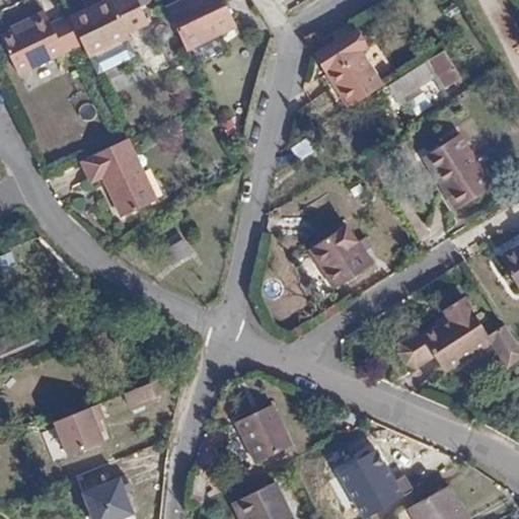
[(81,43),(88,58),(132,39),(114,0),(103,0),(68,15),(81,43)]
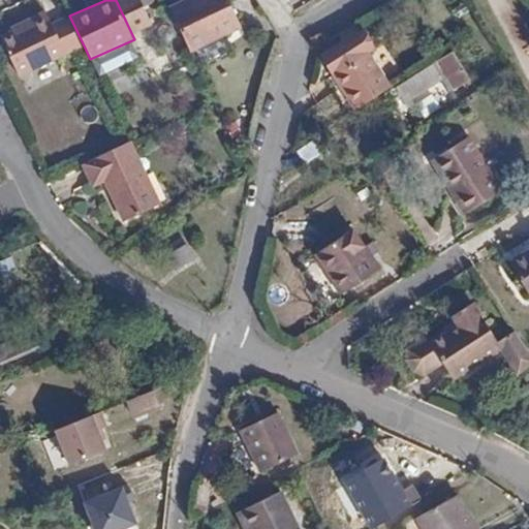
[(184,0),(166,8),(184,47),(235,22),(224,0),(184,0)]
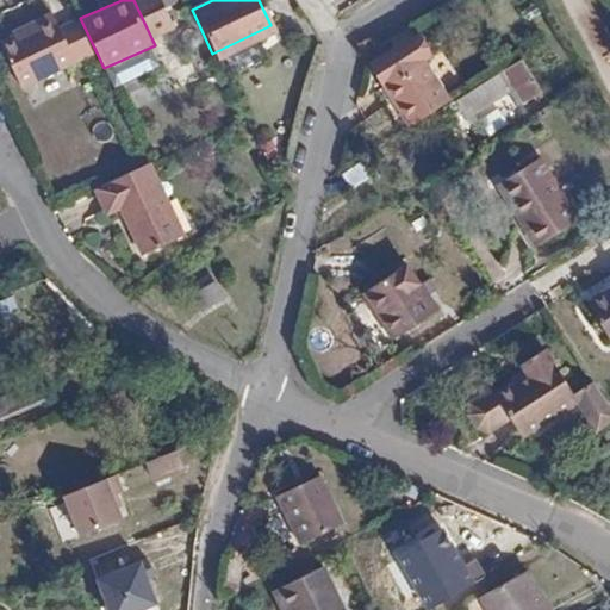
[(95,50),(80,18),(60,26),(54,12),(33,22),(35,25),(0,39),(0,41),(20,85),(95,50)]
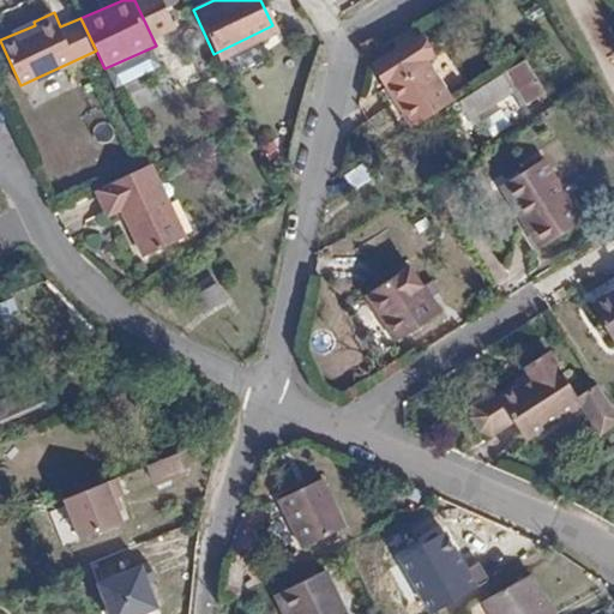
[(415,29),(392,42),(397,50),(420,38),(415,29)]
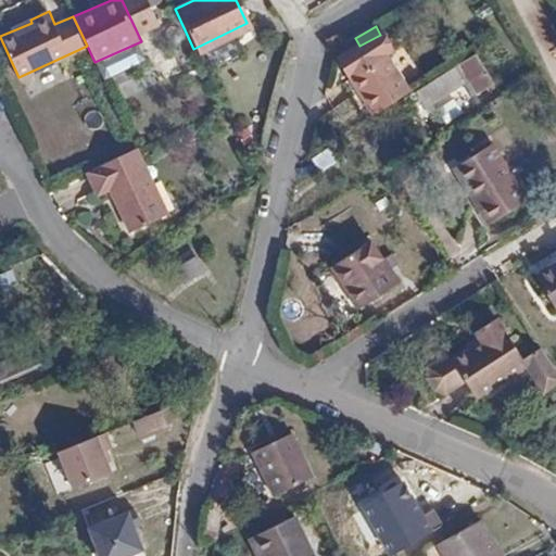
[(364,104),(373,117),(415,91),(408,80),(412,78),(407,73),(405,75),(380,35),(359,46),(342,58),(355,78),(350,80),(346,83),(362,106),(364,104)]
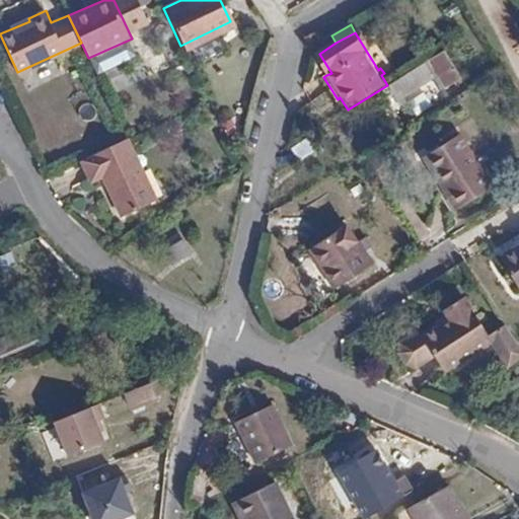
[(97,63),(101,71),(129,58),(125,50),(97,63)]
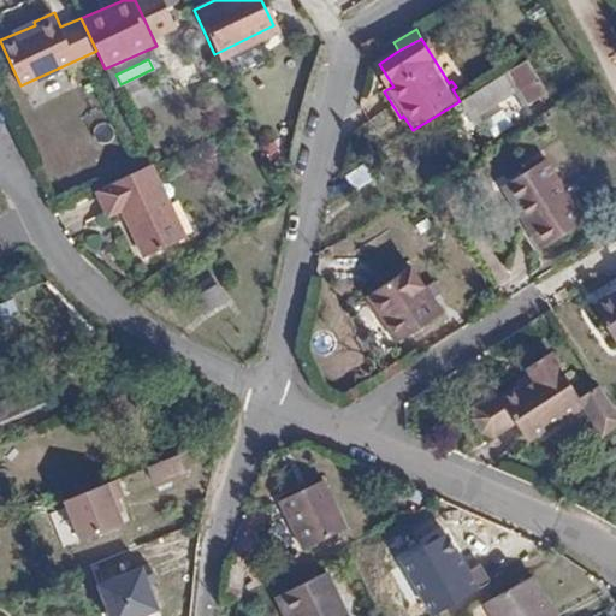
[(534,64),(538,71),(545,66),(542,60),(534,64)]
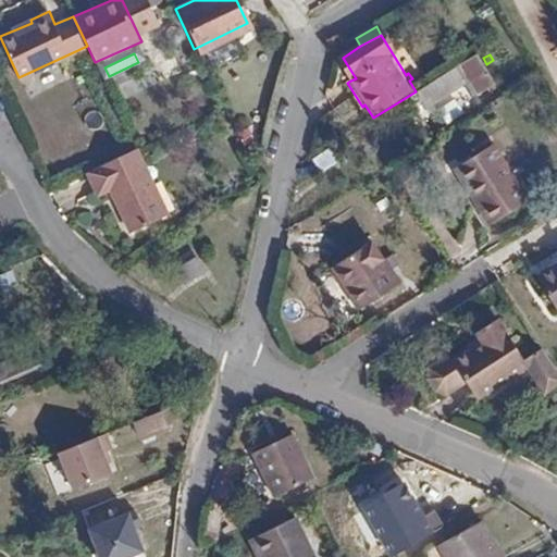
[(496,83),(479,57),(419,94),(426,107),(470,79),(479,94),(496,83)]
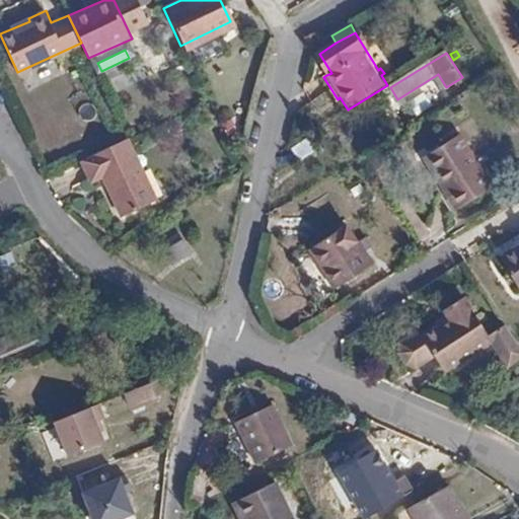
[(314,58),(326,75),(331,73),(319,54),(314,58)]
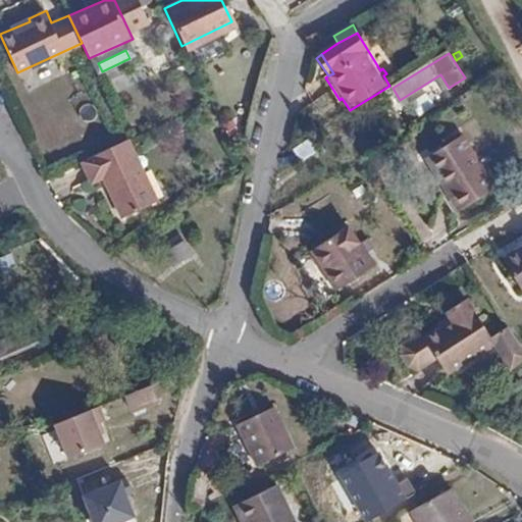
[(466,136),(434,155),(451,183),(445,187),(461,212),(499,190),(466,136)]
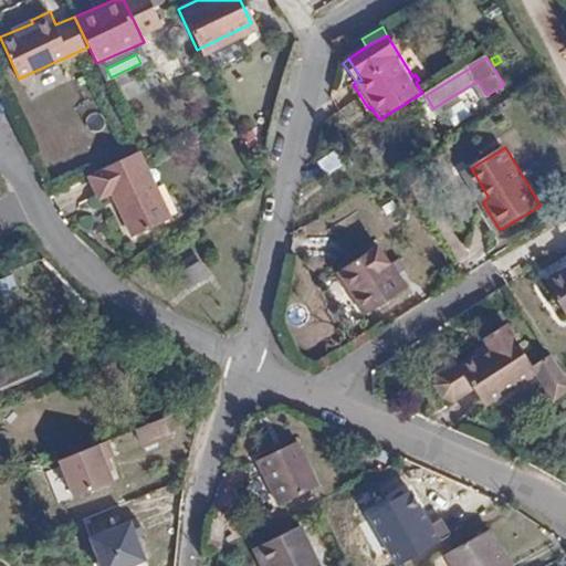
[(320,161),(327,175),(347,163),(339,148),(320,161)]
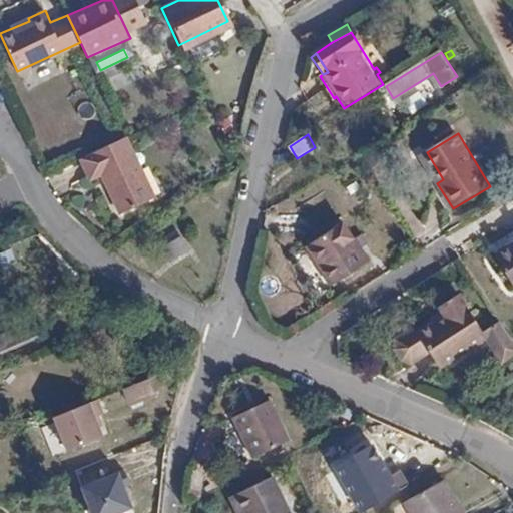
[(124,137),(80,156),(89,177),(100,172),(118,213),(153,197),(126,136),(124,137)]
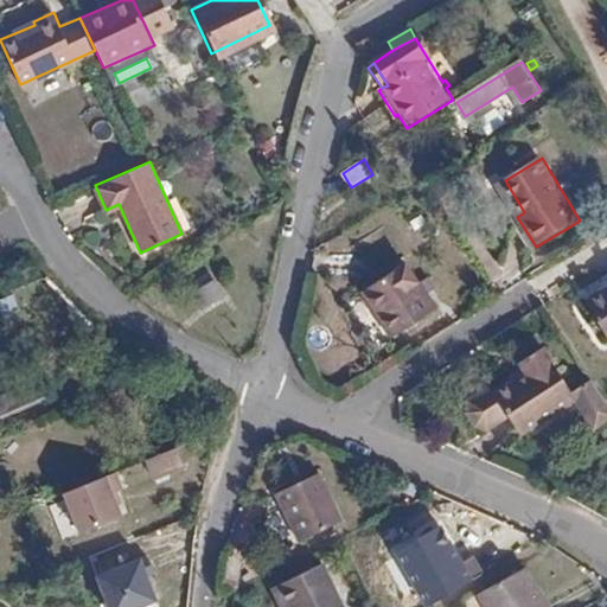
[(524,212),(505,180),(498,185),(517,217),(524,212)]
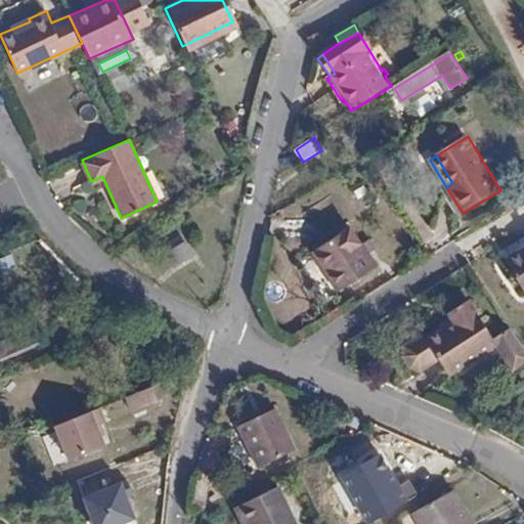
[(0,213),(13,209),(7,189),(0,191),(0,213)]
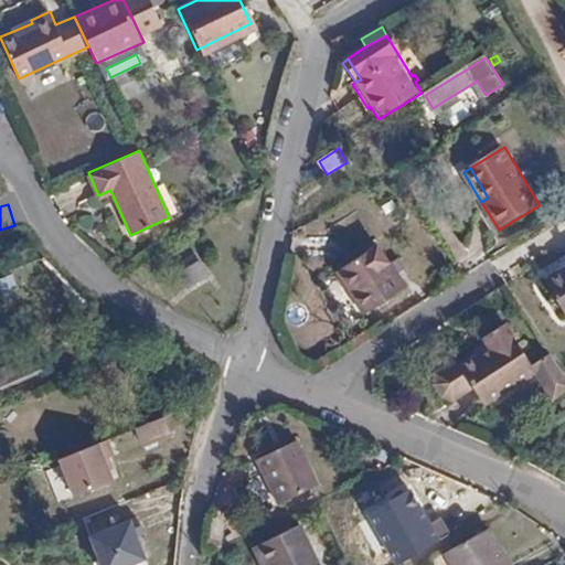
[(338,272),(365,315),(406,289),(377,246),(338,272)]
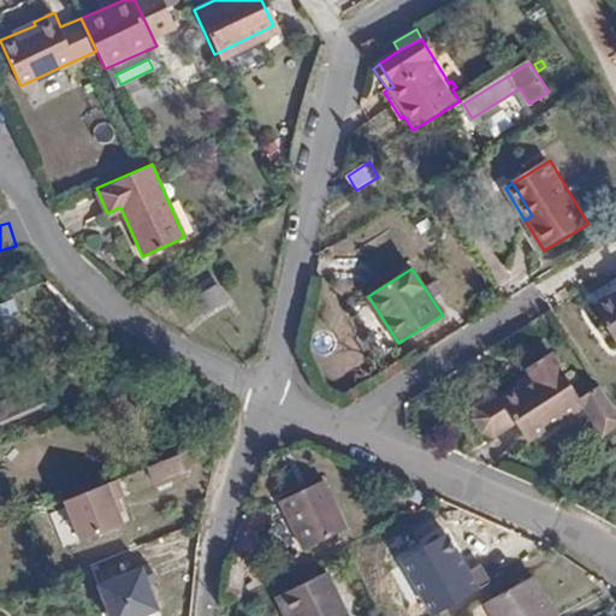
[(195,298),(205,317),(226,302),(211,276),(194,286),(200,296),(195,298)]
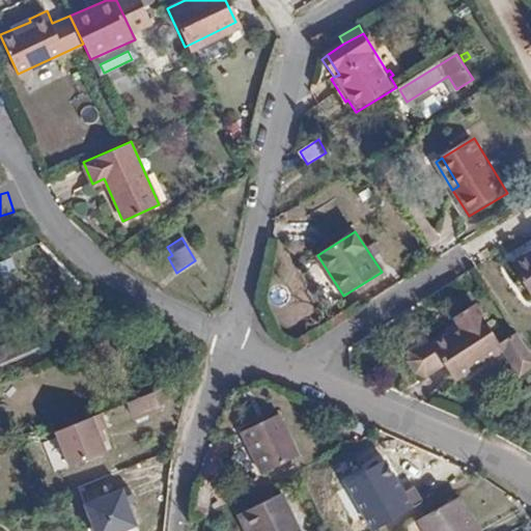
[(530,256),(512,268),(530,296),(530,256)]
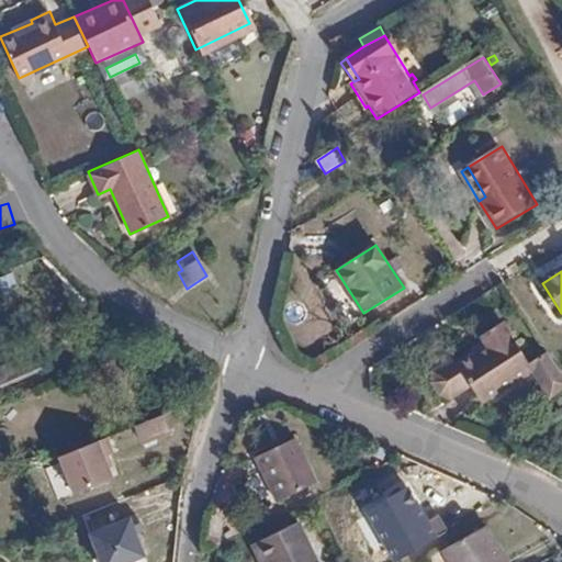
[(483,407),(536,373),(525,359),(503,325),(482,338),(489,349),(458,369),(483,407)]
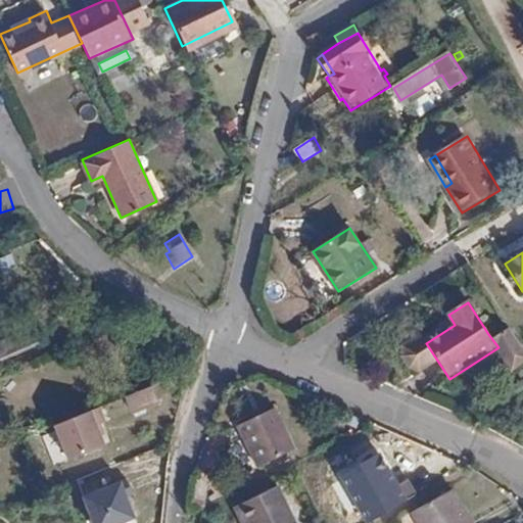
[(56,319),(0,342),(0,359),(60,332),(56,319)]
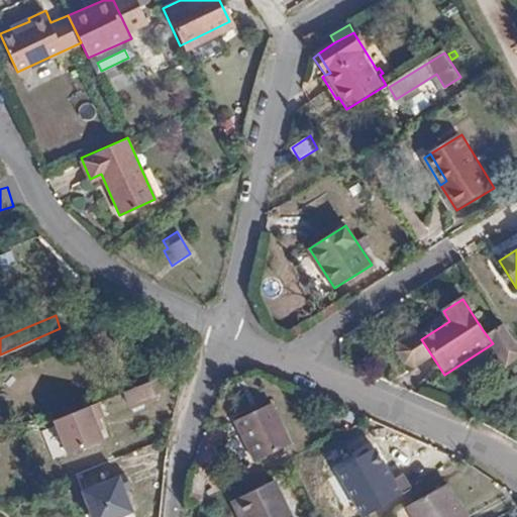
[(516,345),(516,342),(501,318),(483,330),(493,343),(501,357),(516,345)]
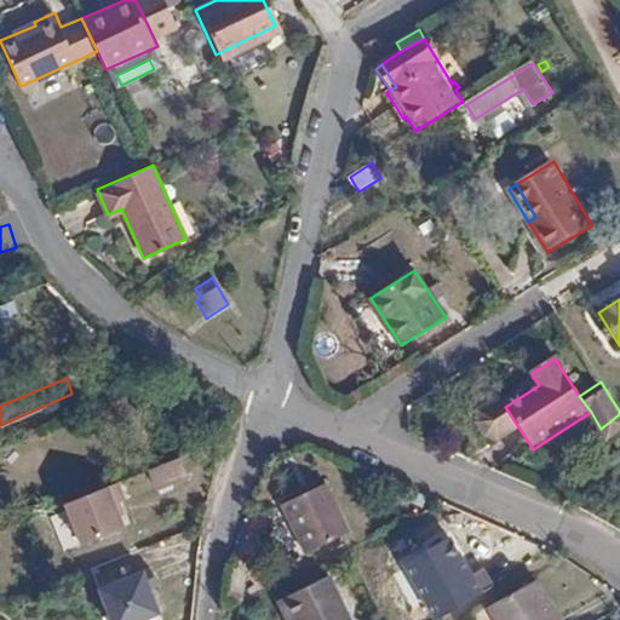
[(187,477),(178,458),(168,461),(149,470),(156,491),(187,477)]
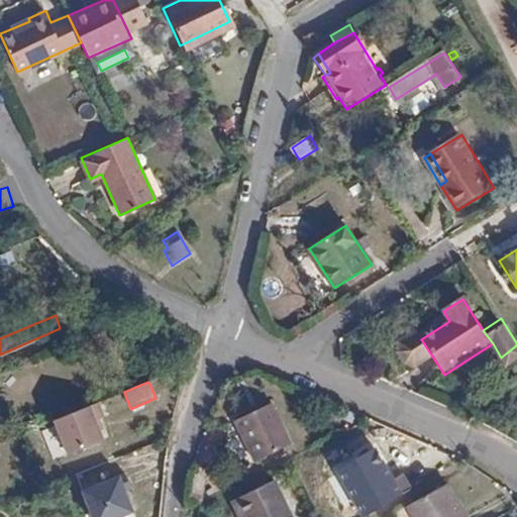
[(259,395),(251,398),(223,412),(247,462),(293,440),(268,390),(259,395)]
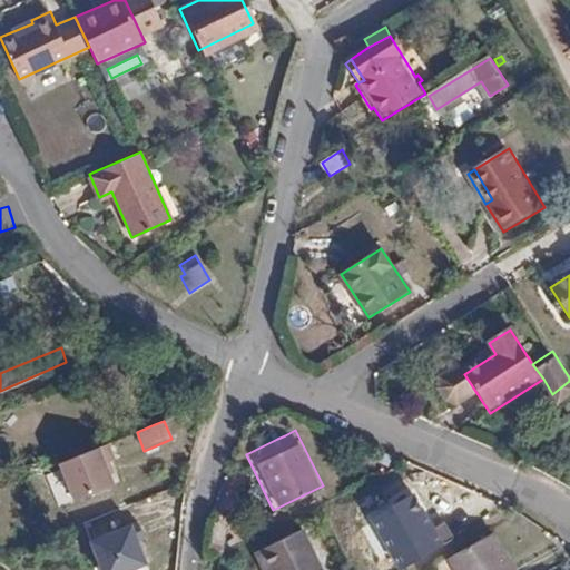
[(274,433),(277,439),(285,435),(282,430),(274,433)]
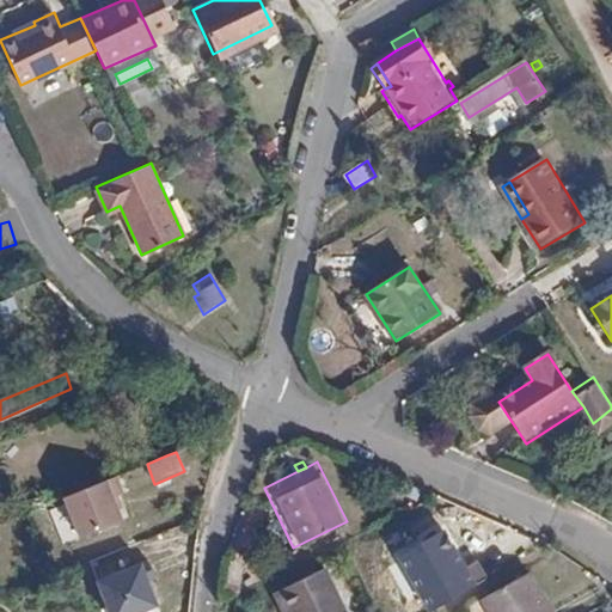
[(60,539),(130,525),(122,482),(50,496),(60,539)]
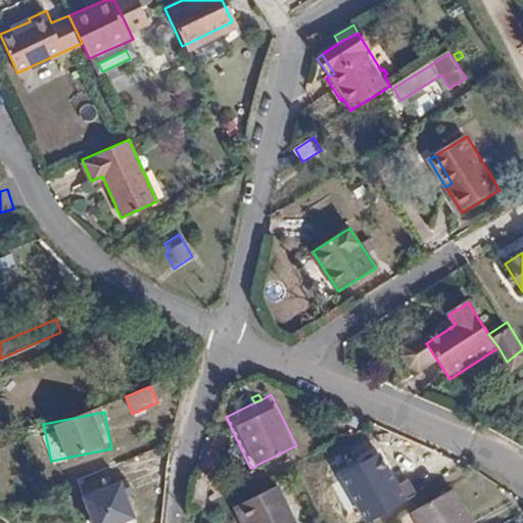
[(136,522),(128,482),(84,491),(90,519),(86,519),(86,522),(136,522)]
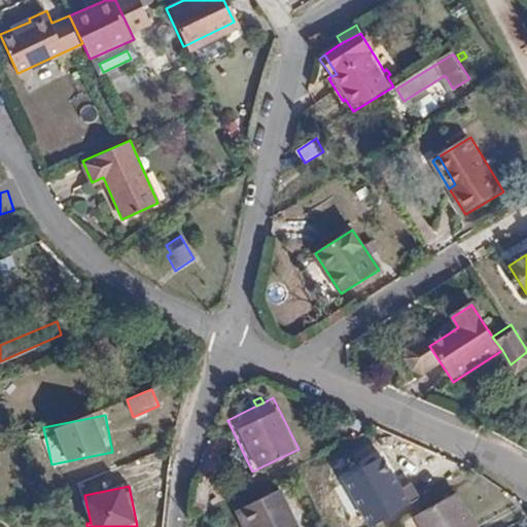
[(300,526),(281,490),(236,511),(244,526),(300,526)]
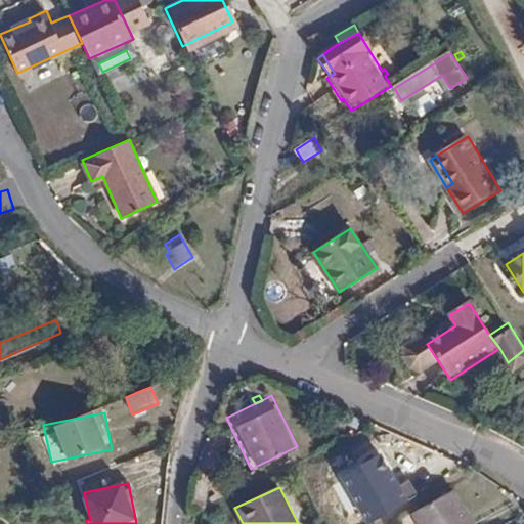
[(471,523),(453,490),(413,513),(420,523),(471,523)]
